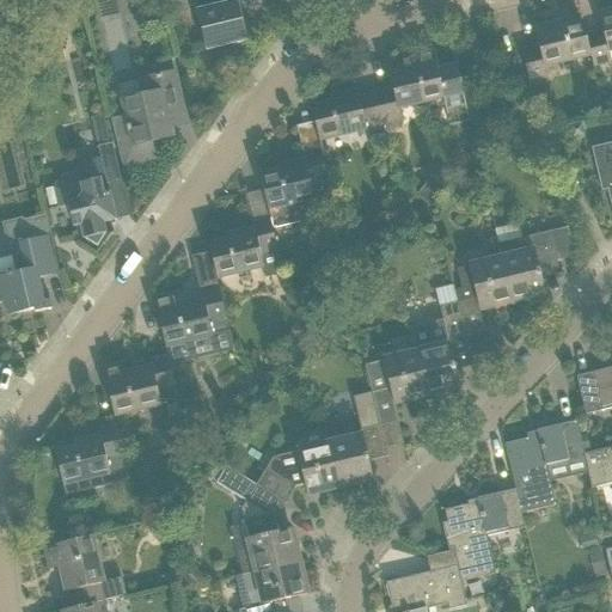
[(191,0),(199,30),(204,53),(248,42),(242,19),(239,12),(237,1),(236,0),(191,0)]
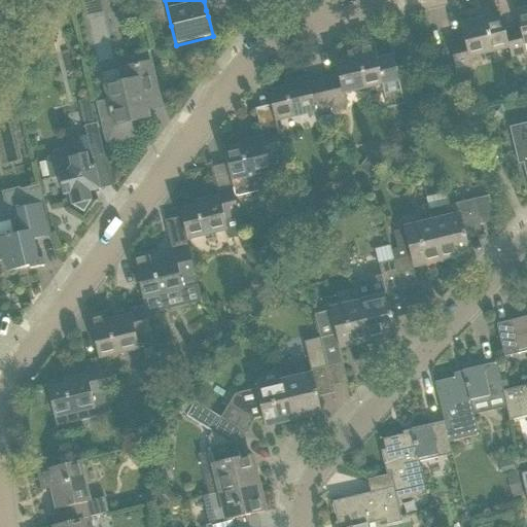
[(519,26),(503,30),(507,46),(510,57),(511,60),(526,56),(525,54),(523,42),(526,41),(526,9),(515,12),(519,26)]
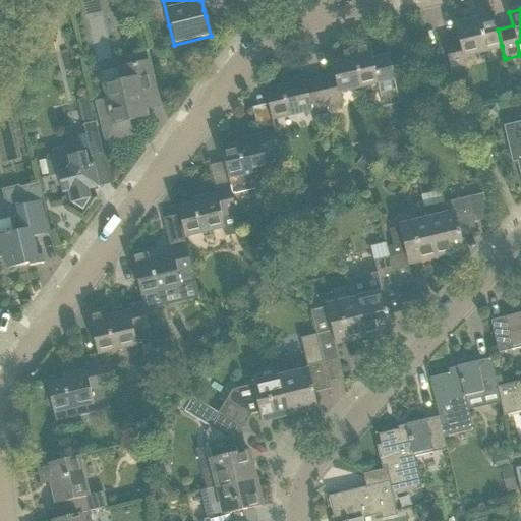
[(458,39),(444,42),(450,69),(450,70),(465,67),(465,65),(462,55),(502,46),(498,30),(496,20),(479,23),(478,20),(455,25),(458,39)]
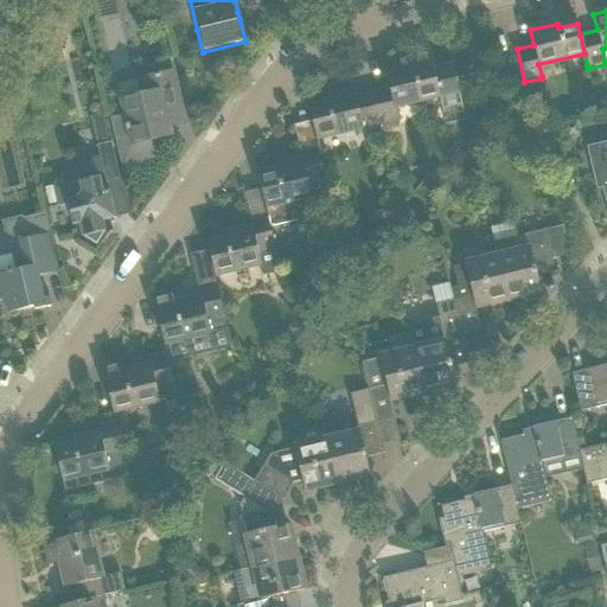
[(389,88),(371,91),(379,125),(397,120),(395,108),(439,96),(445,122),(465,117),(452,65),(433,70),(428,51),(397,59),(400,68),(384,71),(389,88)]
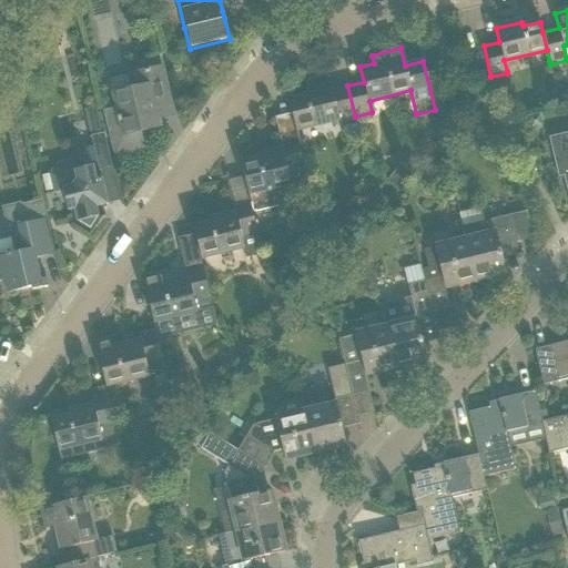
[(115,109),(104,112),(109,134),(114,156),(143,150),(146,143),(144,131),(159,128),(158,120),(156,119),(170,117),(170,118),(172,117),(168,95),(161,68),(137,74),(109,80),(112,95),(115,109)]
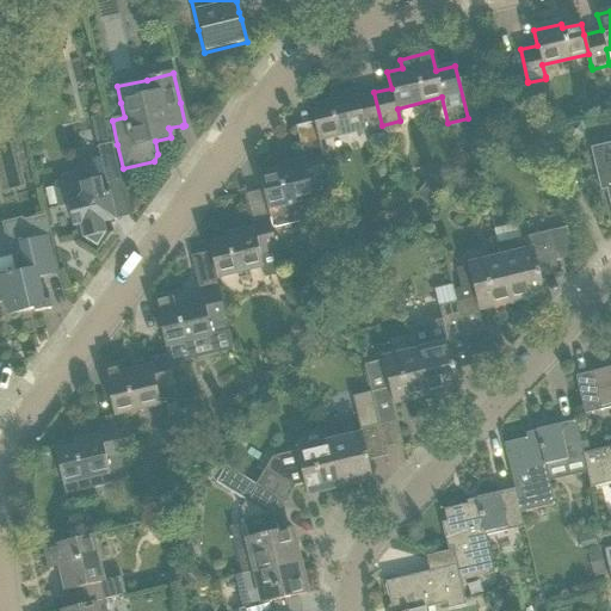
[(382,125),(374,92),(357,97),(356,93),(328,100),(329,103),(310,107),(319,141),(382,125)]
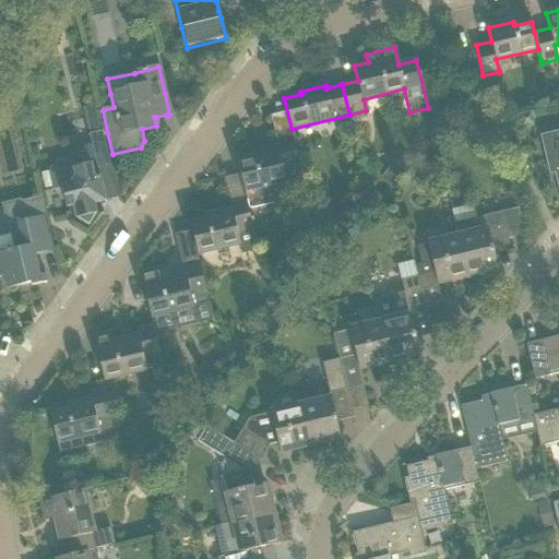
[(531,113),(520,116),(522,127),(533,125),(531,113)]
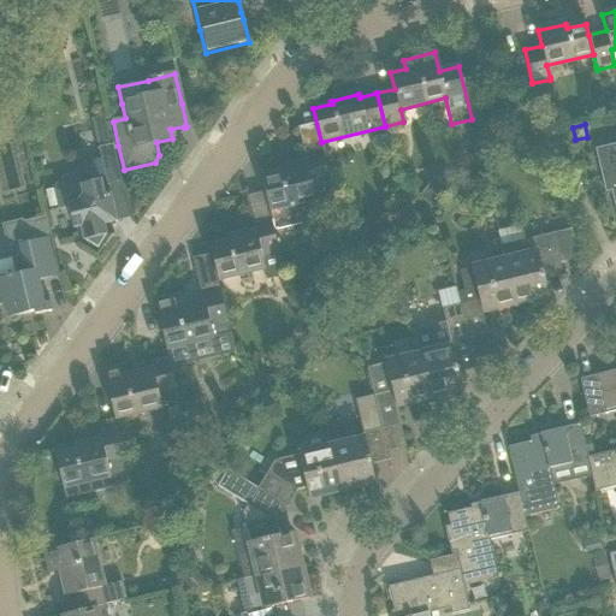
[(98,148),(106,185),(119,183),(123,195),(123,194),(112,144),(98,148)]
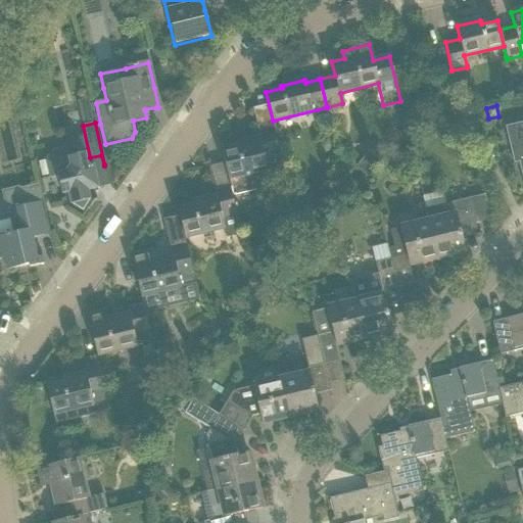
[(522,123),(506,127),(514,161),(518,160),(522,183),(522,123)]
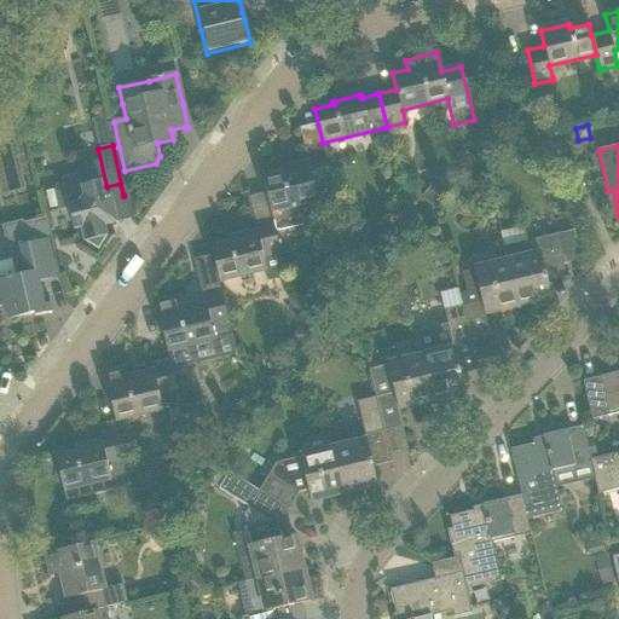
[(273,223),(272,223),(275,233),(323,221),(314,189),(333,184),(324,152),(305,157),(307,165),(281,172),(282,175),(262,180),(273,223)]
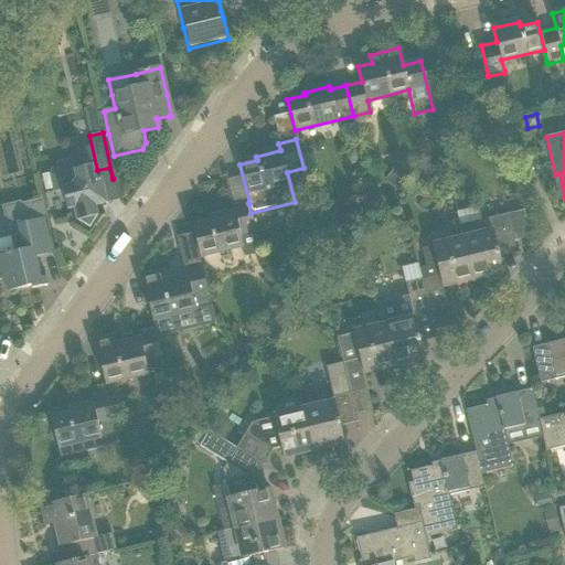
[(106,203),(100,182),(99,179),(95,180),(92,167),(74,170),(72,161),(53,166),(49,173),(53,192),(62,190),(66,210),(73,209),(75,221),(88,228),(96,216),(94,206),(106,203)]
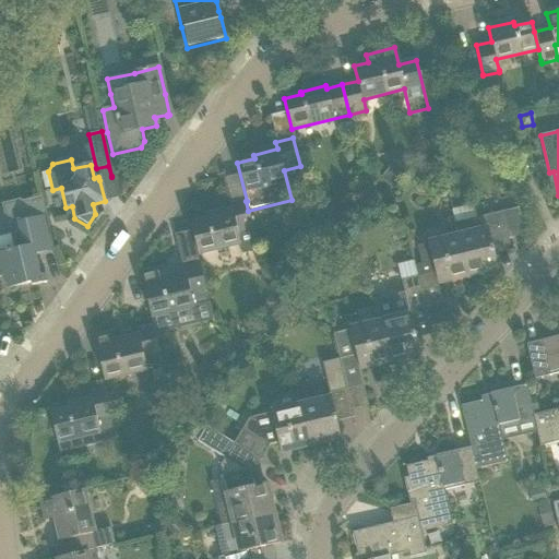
[(7,251),(0,251),(0,276),(4,275),(8,288),(31,283),(31,285),(46,282),(44,274),(39,275),(34,254),(54,250),(48,228),(42,197),(24,201),(3,206),(13,248),(6,249),(7,251)]
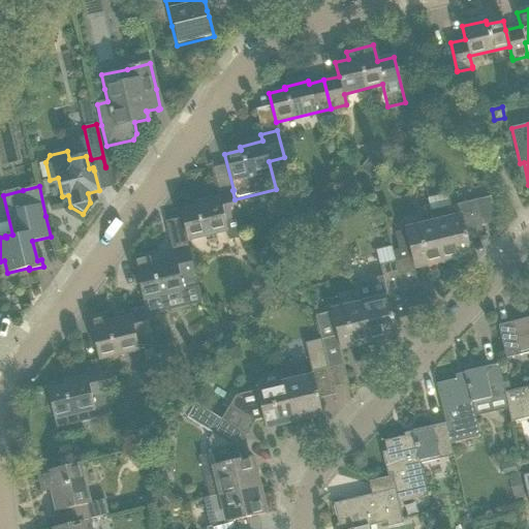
[(235,199),(232,190),(216,194),(218,200),(195,207),(196,210),(180,214),(187,241),(225,231),(228,241),(240,239),(235,219),(240,217),(235,199)]
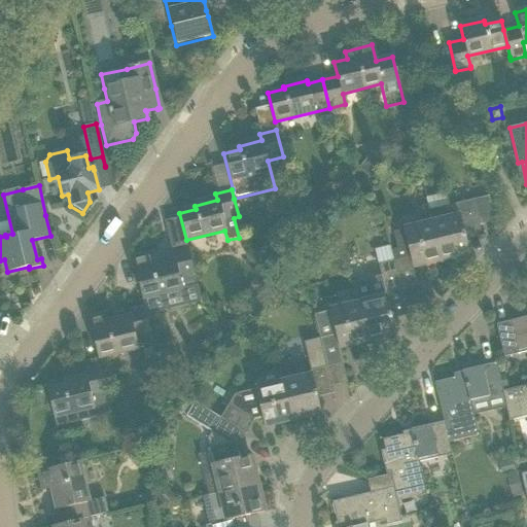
[(452,202),(428,207),(432,223),(441,259),(468,253),(465,239),(461,220),(476,217),(478,224),(479,224),(485,223),(494,220),(488,194),(472,197),(452,202)]
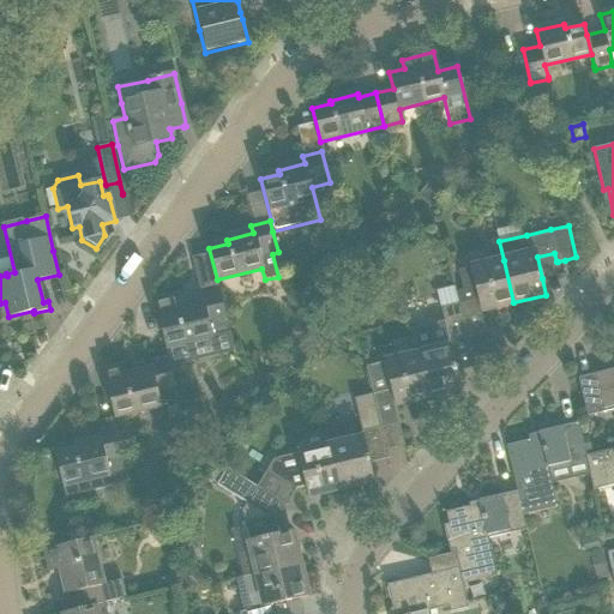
[(461,292),(457,293),(459,304),(467,337),(486,332),(481,309),(513,302),(504,260),(499,241),(498,241),(503,260),(457,271),(461,292)]
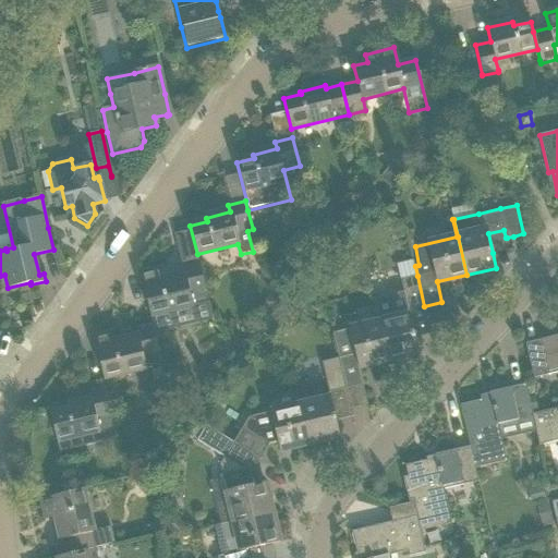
[(141,276),(145,298),(150,317),(207,302),(198,263),(182,267),(184,274),(161,280),(160,271),(141,276)]
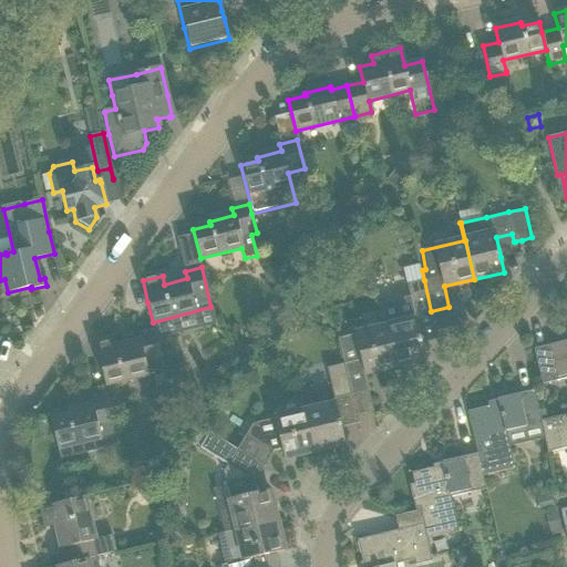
[(411,298),(379,305),(385,328),(394,367),(425,360),(421,344),(414,315),(423,312),(431,311),(424,280),(423,280),(416,282),(408,285),(411,298)]
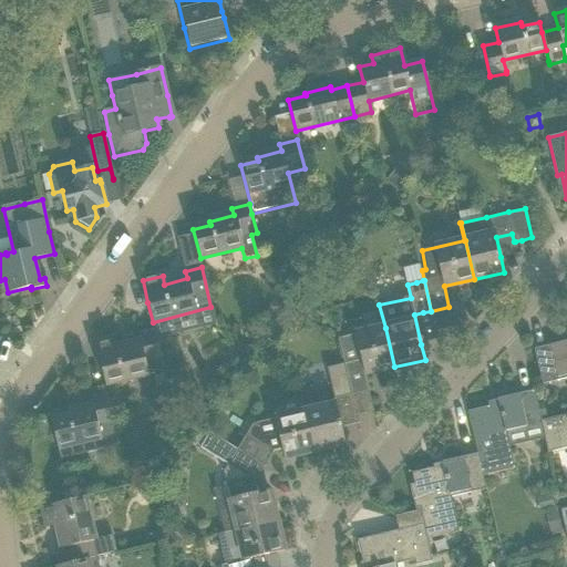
[(385,328),(338,339),(343,364),(351,395),(369,392),(364,374),(394,367),(385,328)]
